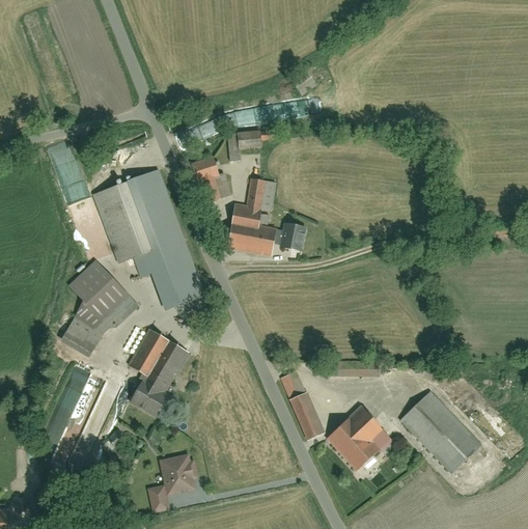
[(239,132),(239,134),(224,134),(226,160),(242,159),(242,147),(261,146),(260,130),(239,132)]
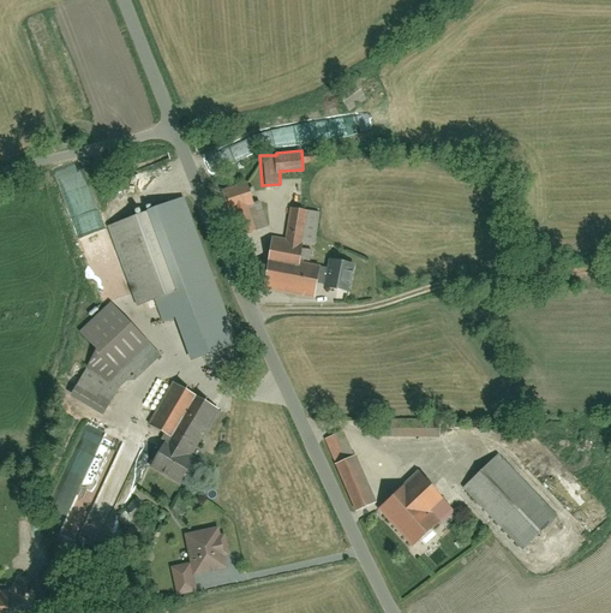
[(238,233),(258,226),(245,182),(217,190),(223,210),(231,208),(238,233)]
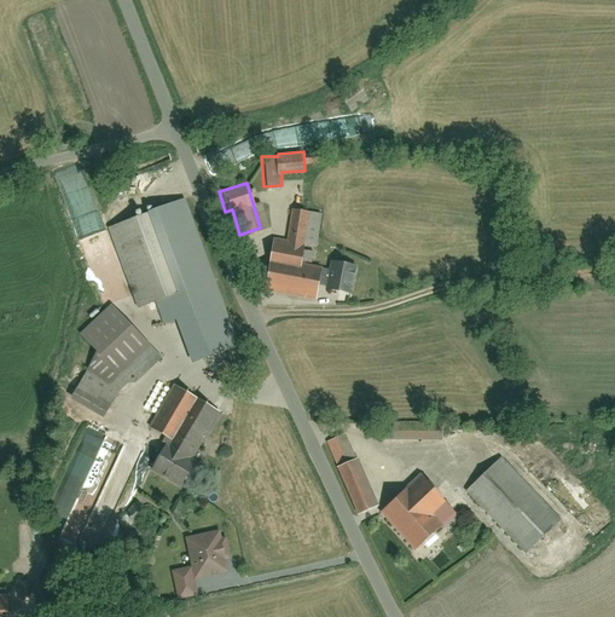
[(178,199),(106,226),(134,301),(151,294),(162,321),(172,317),(187,358),(232,340),(178,199)]
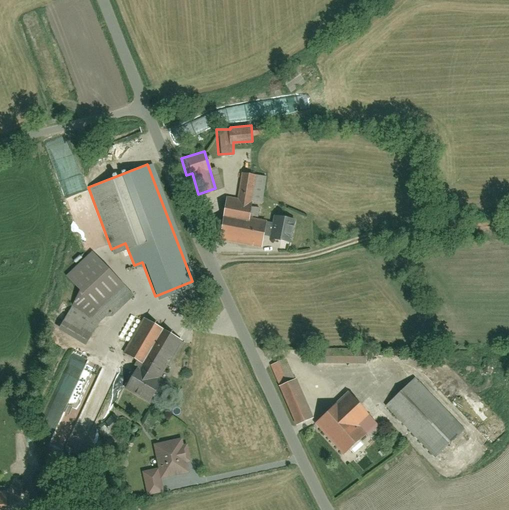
[(235,200),(224,199),(219,242),(262,247),(265,222),(250,220),(252,204),(259,205),(263,174),(239,171),(235,200)]
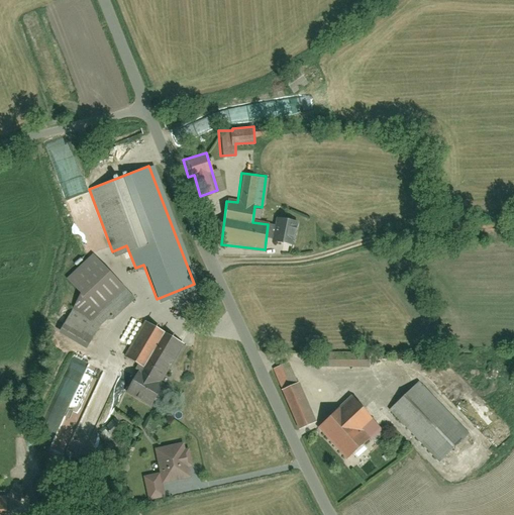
[(277,217),(272,242),(293,246),(298,222),(277,217)]
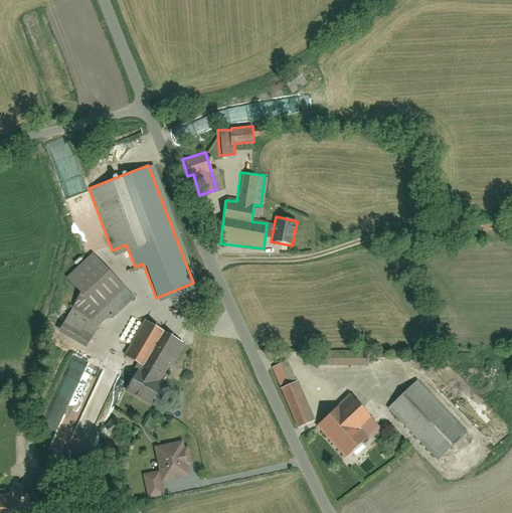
[(61,322),(87,339),(101,319),(110,318),(131,296),(89,252),(63,277),(77,291),(61,322)]
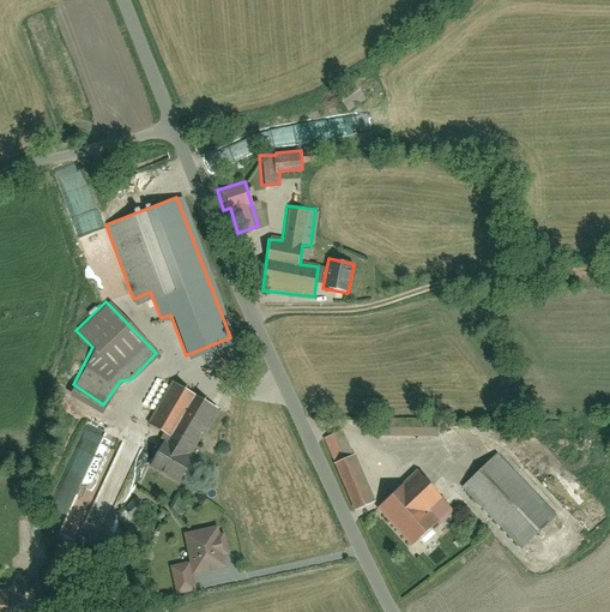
[(217,407),(169,382),(146,426),(163,435),(146,468),(179,485),(198,445),(197,445),(217,407)]
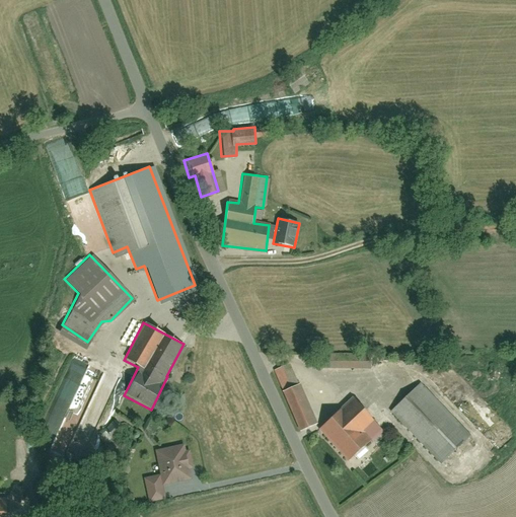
[(320,352),(320,367),(368,368),(369,353),(320,352)]
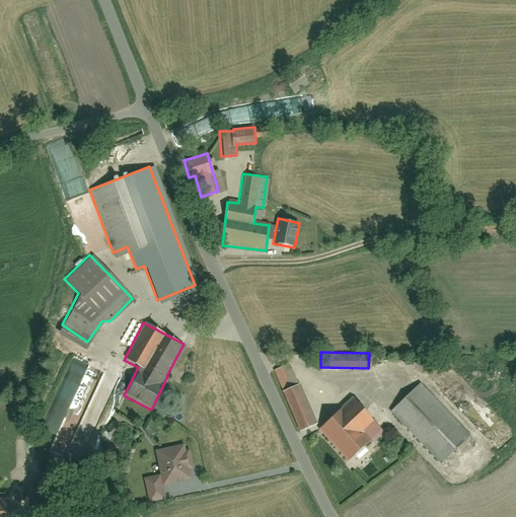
[(292,362),(273,370),(297,428),(317,420),(292,362)]
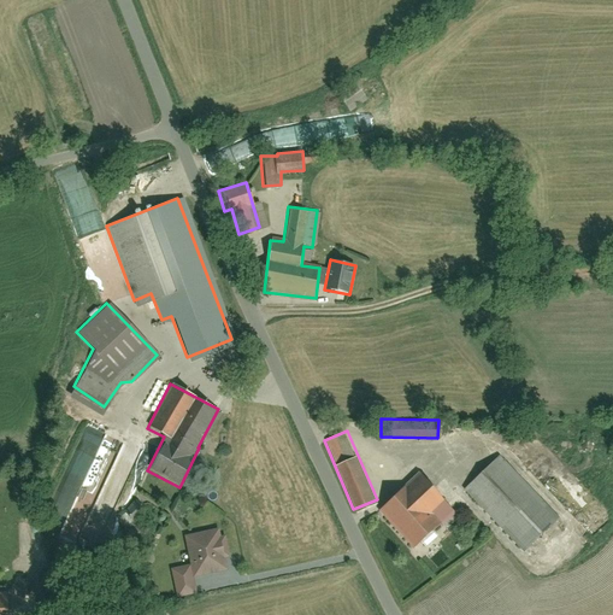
[(501,454),(465,487),(524,550),(560,515),(501,454)]
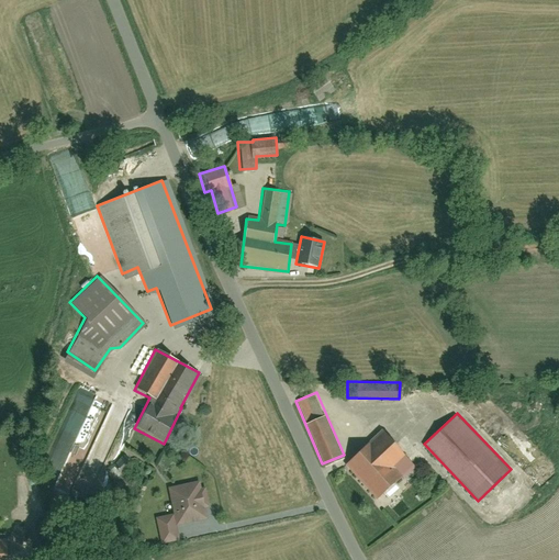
[(381,432),(345,466),(376,496),(411,461),(381,432)]
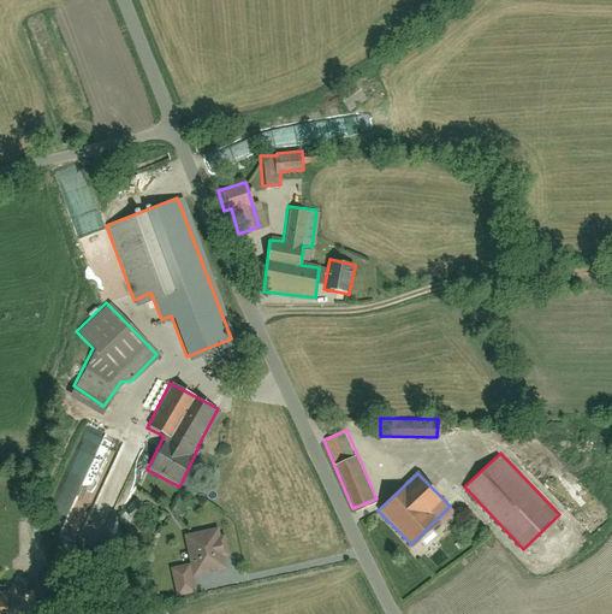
[(182,533),(190,572),(223,566),(220,556),(231,554),(225,524),(182,533)]
